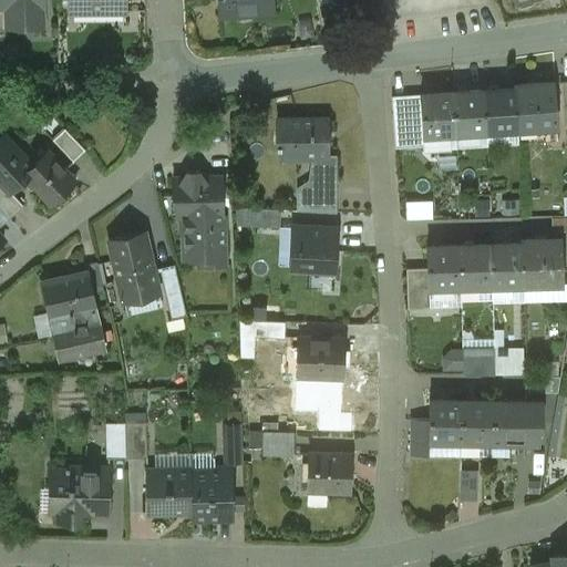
[(43,0),(0,0),(0,6),(6,6),(6,29),(42,28),(41,6),(44,6),(43,0)]
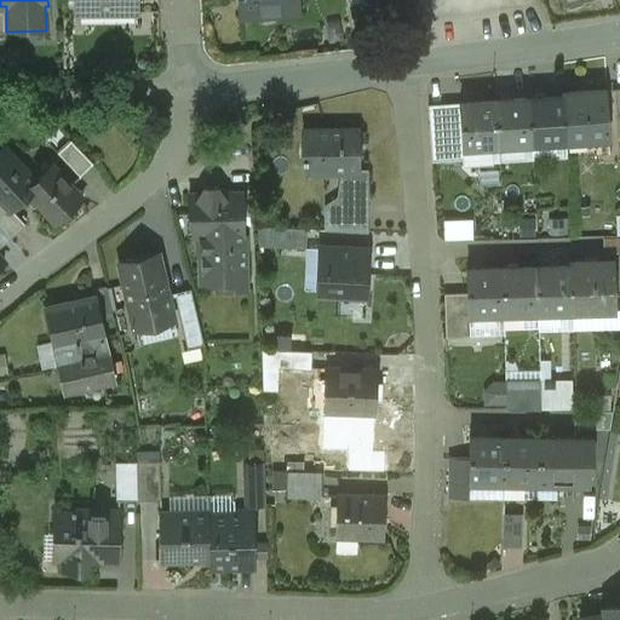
[(76,0),(78,13),(80,13),(80,5),(96,5),(97,13),(136,13),(135,0),(76,0)]
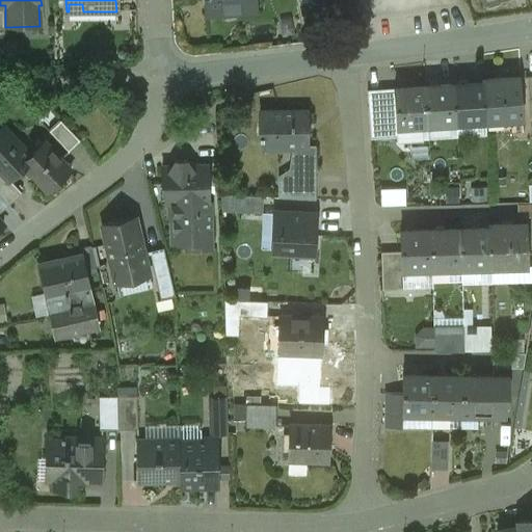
[(256,0),(204,0),(205,15),(257,10),(256,0)]
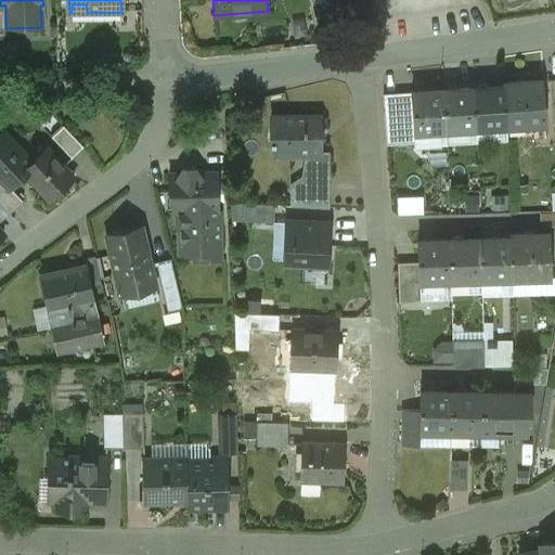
[(542,80),(504,82),(506,126),(544,124),(542,80)]
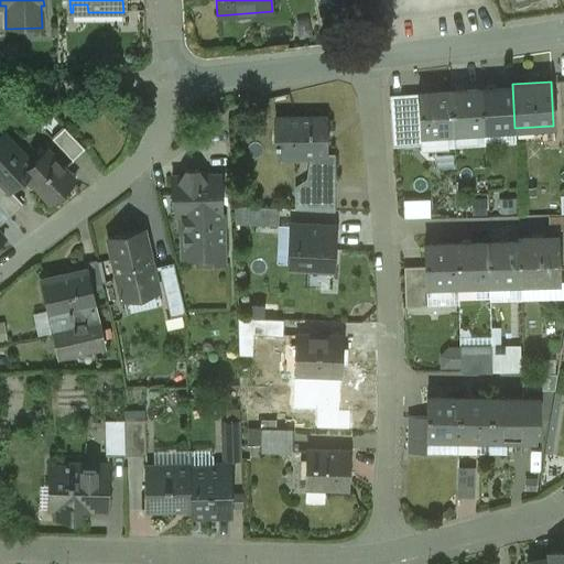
[(511,88),(481,89),(484,130),(485,130),(485,125),(495,123),(496,129),(514,128),(512,84),(511,84),(511,88)]
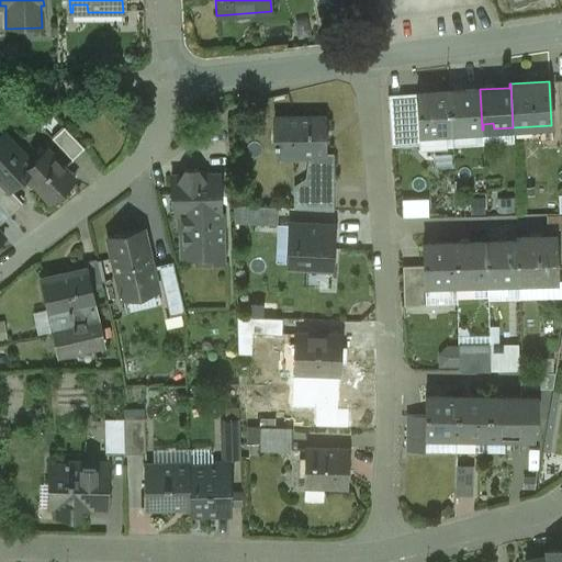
[(480,89),(448,91),(450,132),(451,132),(451,125),(462,125),(462,131),(482,130),(480,89)]
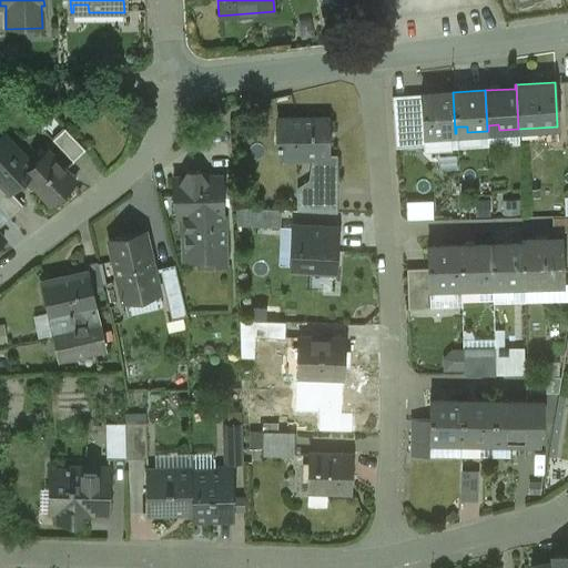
[(453,92),(421,94),(423,135),(425,135),(424,129),(435,129),(436,134),(455,133),(453,92)]
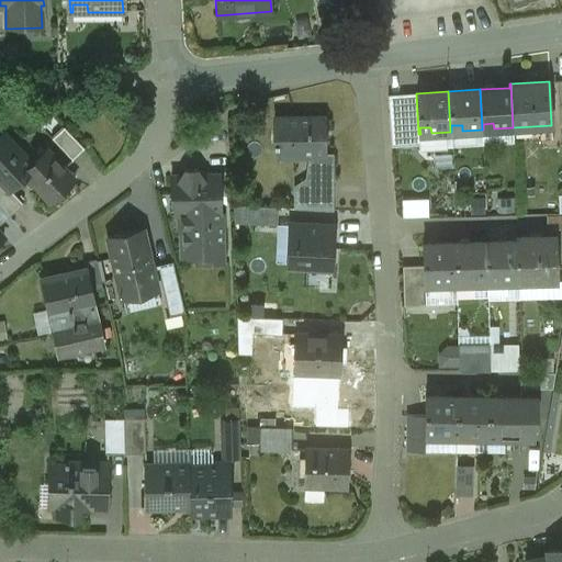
[(324,117),(273,117),(273,148),(276,148),(276,156),(312,156),(325,155),(325,154),(324,139),(324,117)]
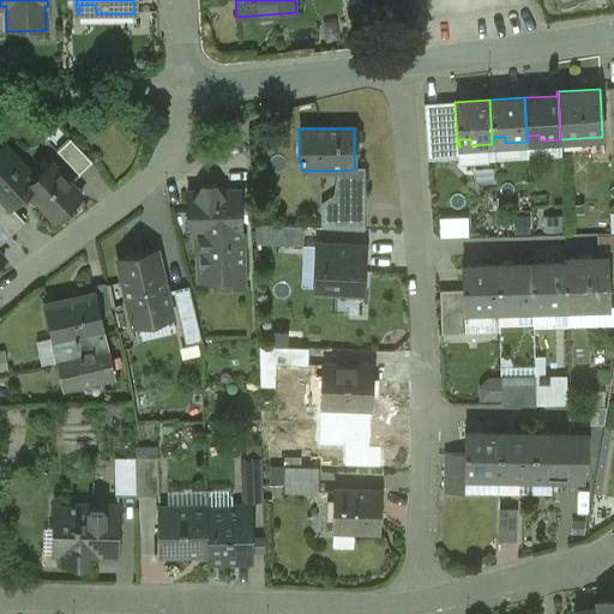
[(92,163),(70,139),(56,151),(79,176),(92,163)]
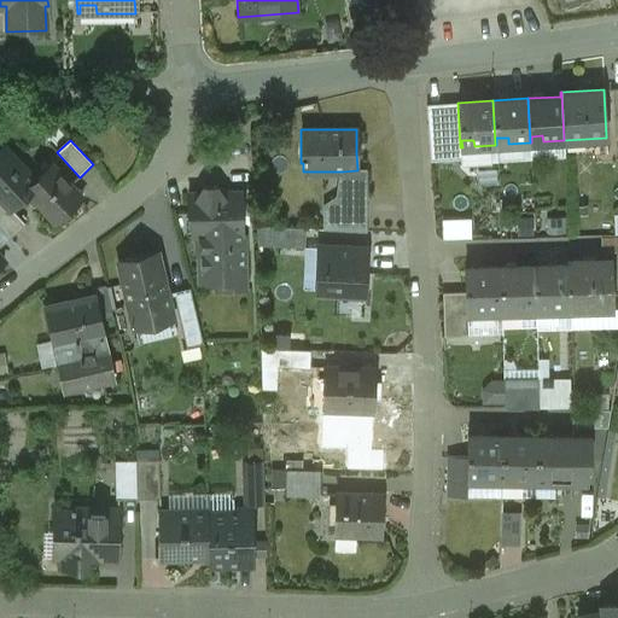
[(4,147),(0,151),(0,198),(10,209),(11,209),(28,193),(24,190),(34,180),(4,147)]
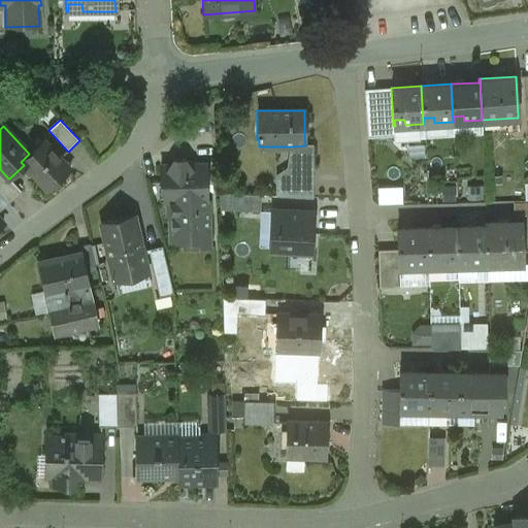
[(70,169),(43,140),(29,154),(21,162),(24,165),(47,191),(70,169)]
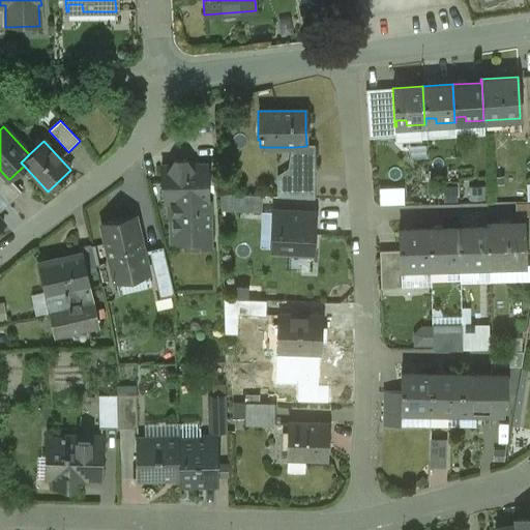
[(306,145),(306,146),(294,147),(294,179),(314,180),(314,145),(306,145)]
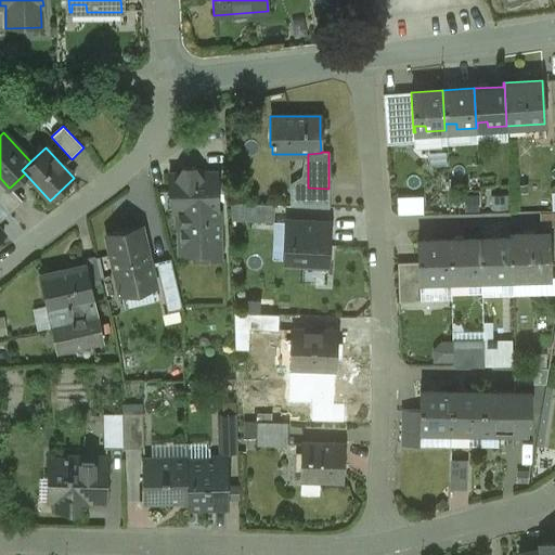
[(216,173),(194,173),(194,167),(181,168),(181,175),(168,175),(169,194),(172,194),(172,211),(176,211),(177,227),(179,229),(180,241),(183,255),(218,254),(216,173)]
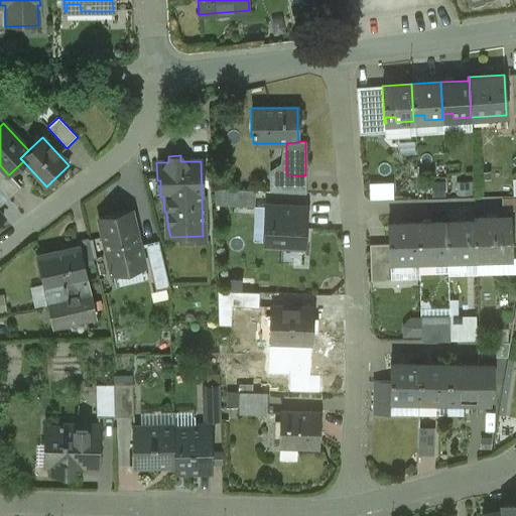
[(8,174),(0,165),(0,188),(8,199),(21,186),(9,174),(8,174)]
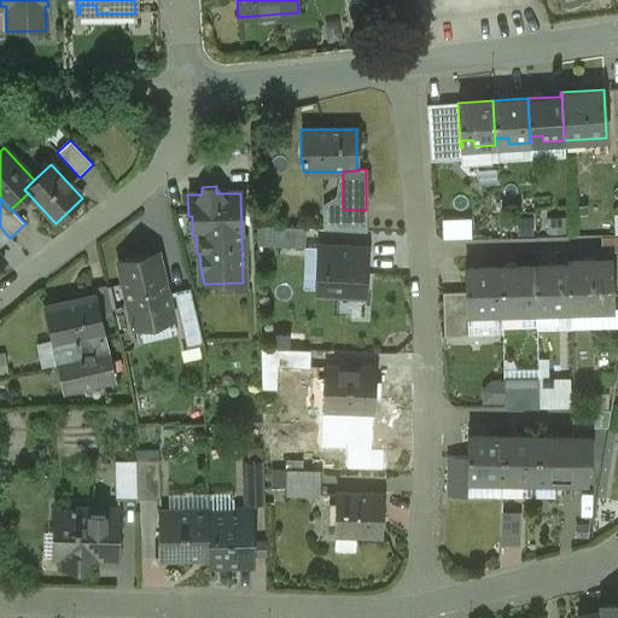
[(343,209),(324,209),(324,229),(366,232),(366,210),(343,209)]
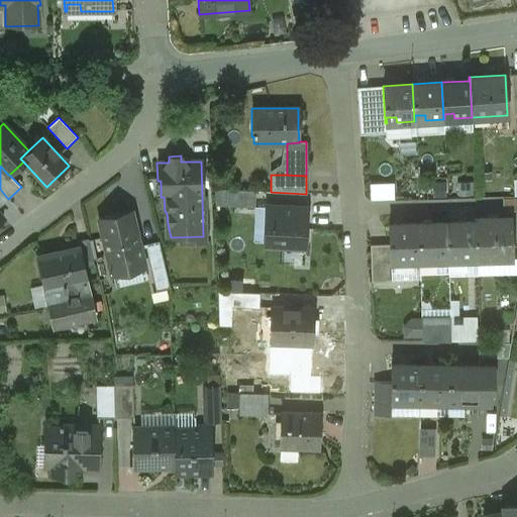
[(228,190),(214,189),(215,205),(227,206),(228,190)]
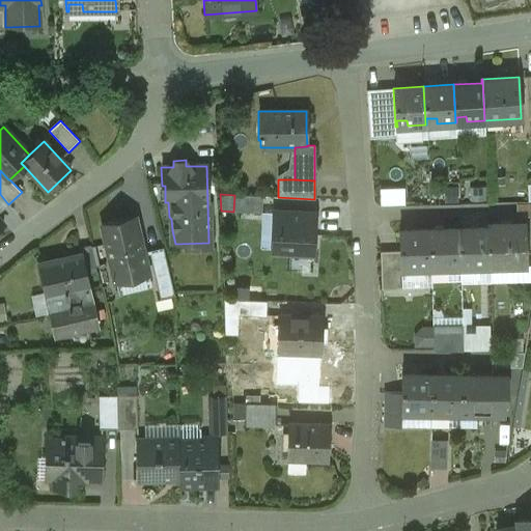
[(262,196),(234,195),(233,212),(261,213),(262,196)]
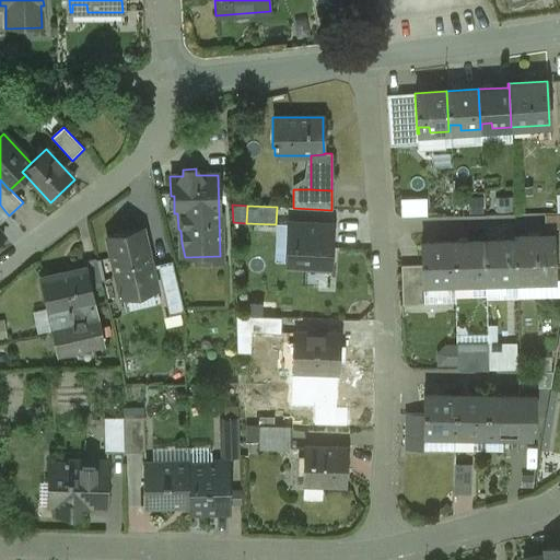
[(333,225),(287,223),(284,265),(307,266),(307,261),(331,263),(333,225)]
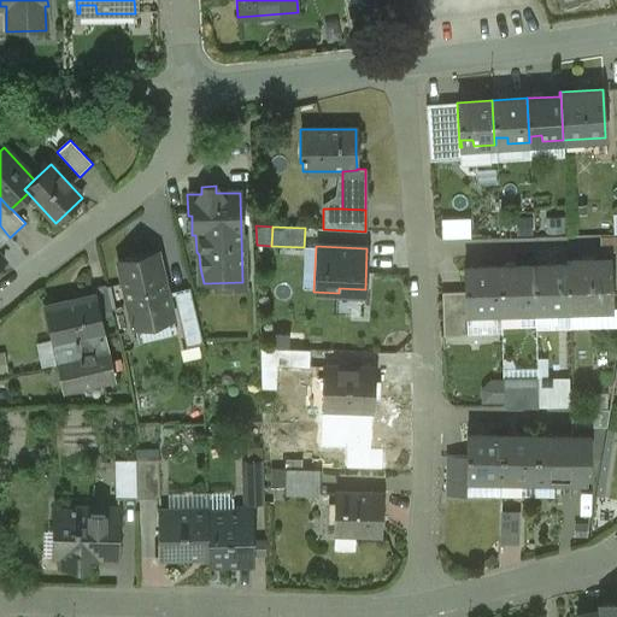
[(156,252),(118,260),(134,329),(172,321),(156,252)]
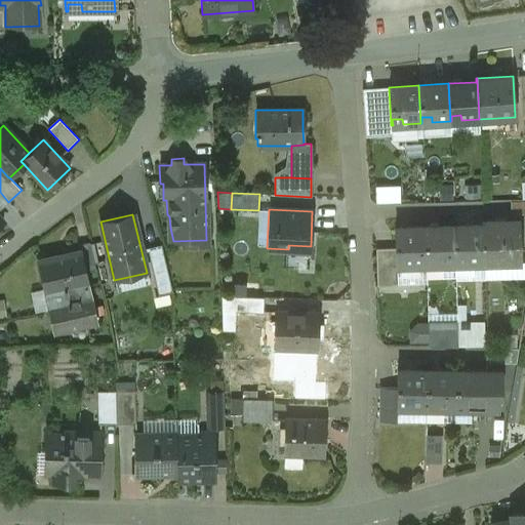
[(519,221),(483,223),(485,264),(486,264),(486,257),(500,257),(500,263),(520,263),(519,221)]
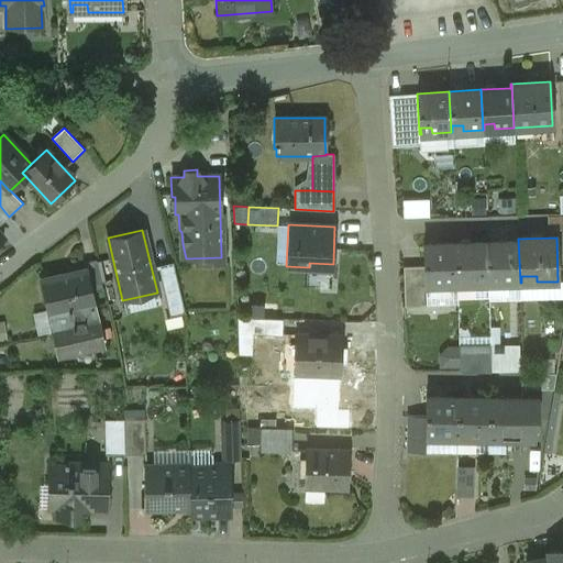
[(518,242),(487,242),(488,283),(489,283),(489,277),(500,276),(500,283),(520,283),(518,239),(518,242)]
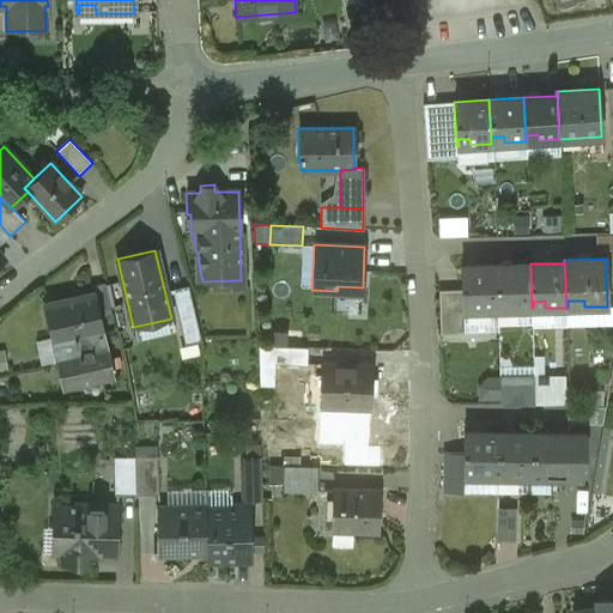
[(530,263),(496,265),(497,309),(499,309),(498,303),(510,302),(510,309),(532,308),(530,263)]
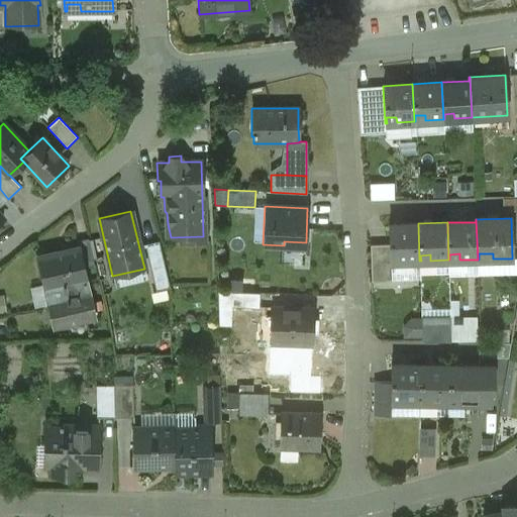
[(418,223),(389,224),(389,244),(390,262),(391,262),(419,261),(418,223)]
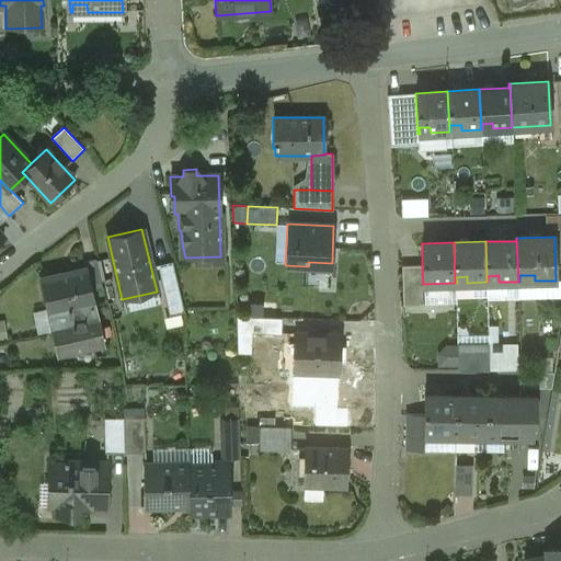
[(95,260),(83,263),(84,268),(87,268),(91,292),(102,289),(95,260)]
